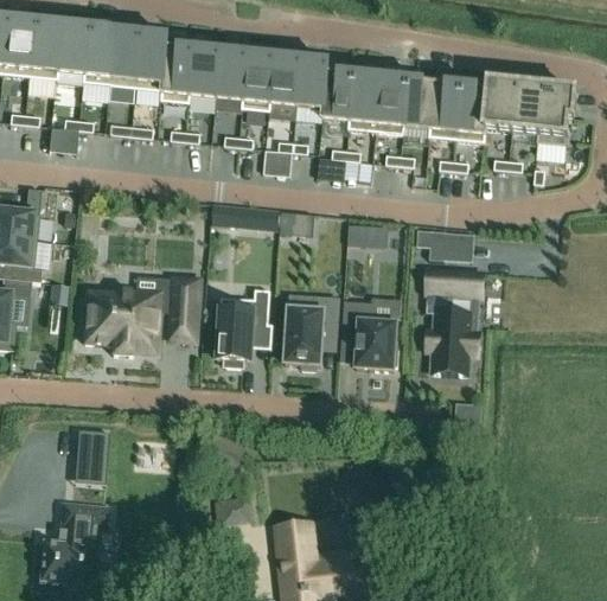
[(29,77),(34,23),(7,20),(1,75),(29,77)]
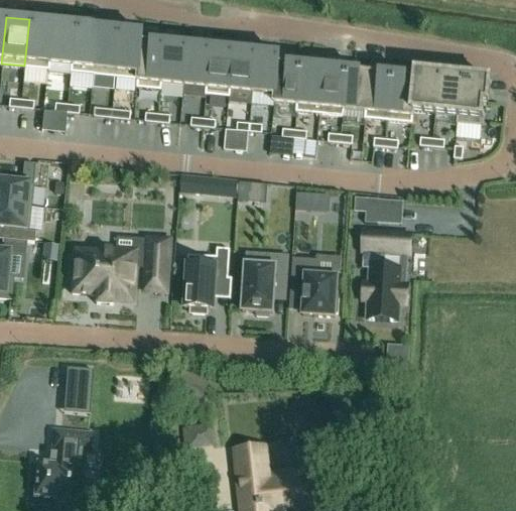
[(24,66),(47,68),(51,22),(29,19),(24,66)]
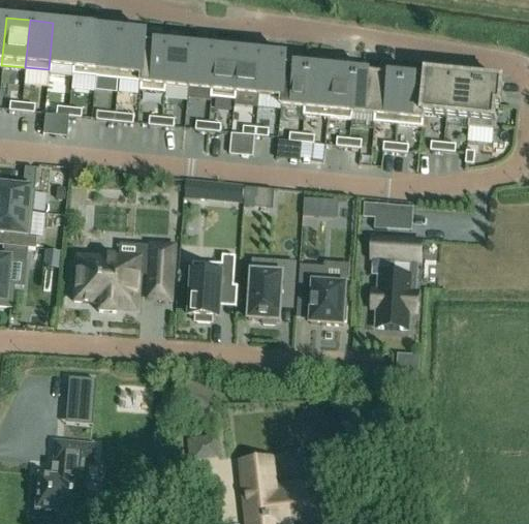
[(53,23),(49,69),(50,70),(50,62),(71,65),(71,72),(76,25),(53,23)]
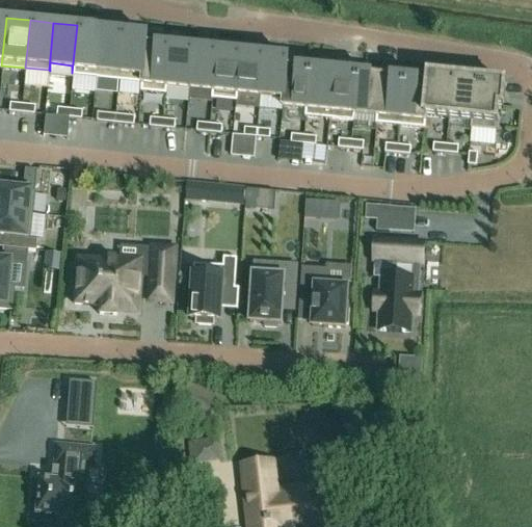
[(72,73),(96,75),(101,27),(77,25),(72,73)]
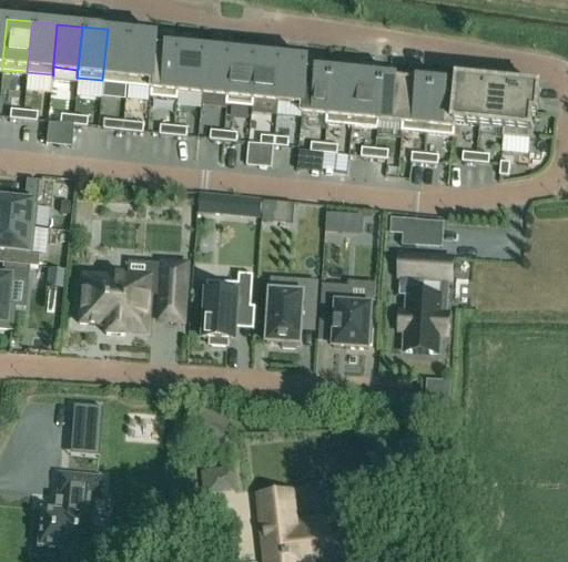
[(102,80),(128,82),(132,32),(108,29),(102,80)]
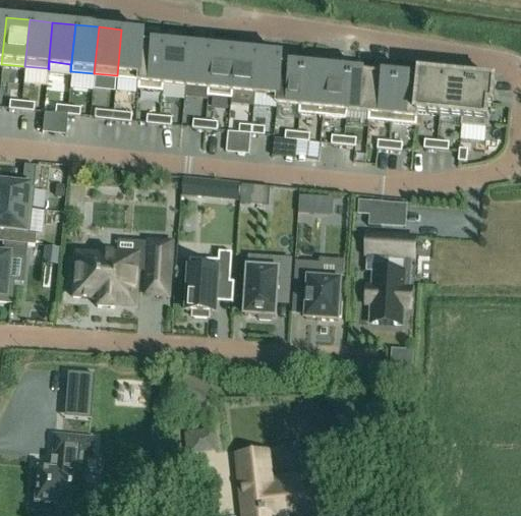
[(143,32),(121,30),(117,75),(139,78),(138,87),(139,87),(143,40),(142,40),(143,32)]
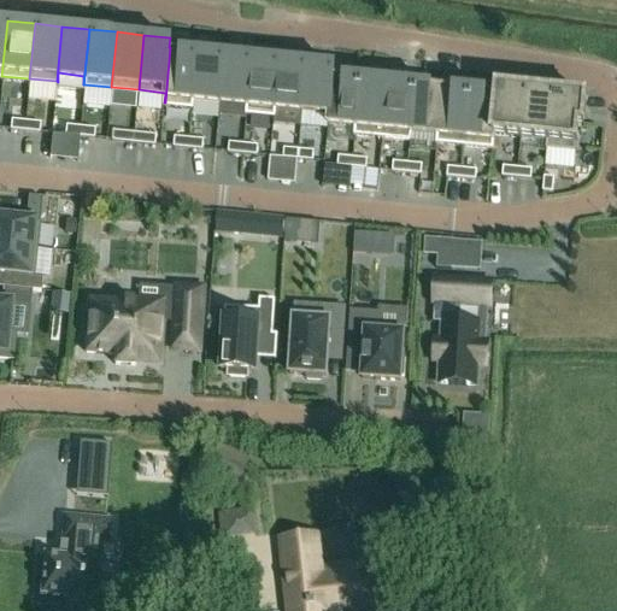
[(165,103),(192,105),(198,50),(170,47),(165,103)]
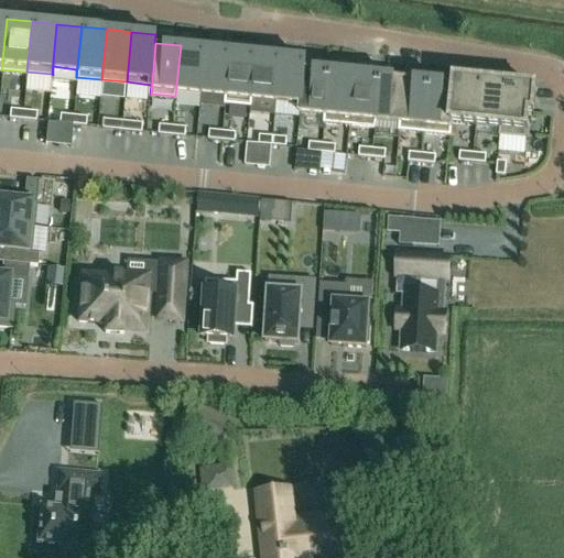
[(177,88),(202,90),(206,47),(181,45),(175,96),(176,96),(177,88)]
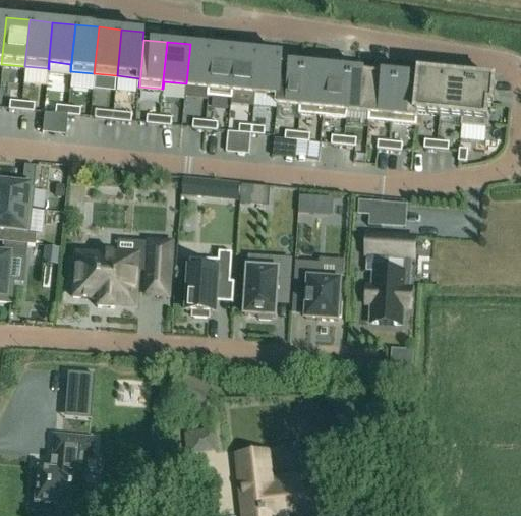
[(213,47),(190,44),(186,83),(209,86),(208,94),(209,94),(213,47)]
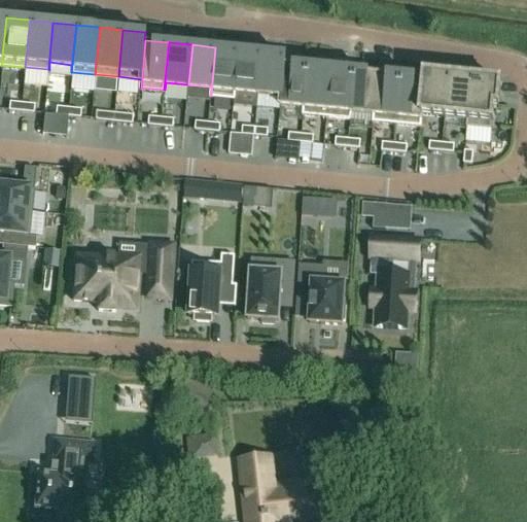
[(215,47),(211,95),(234,97),(239,49),(215,47)]
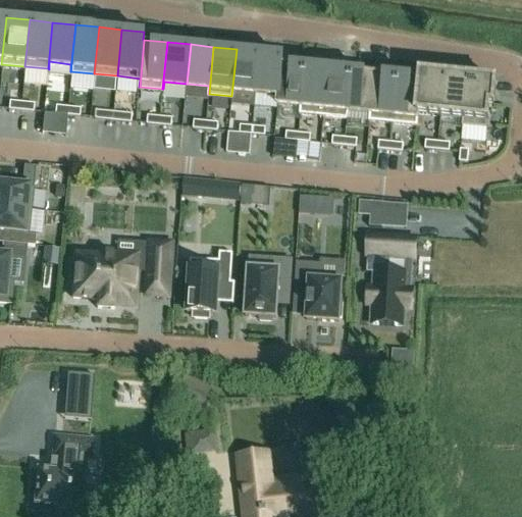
[(256,91),(260,51),(237,49),(231,96),(232,96),(233,89),(256,91)]
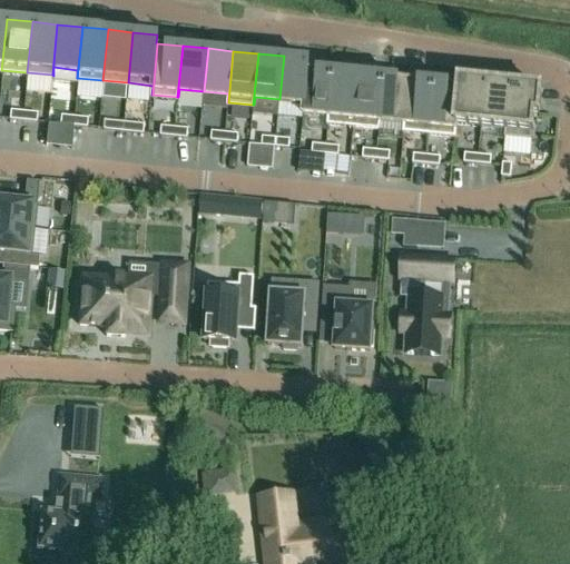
[(279,99),(304,101),(307,67),(308,68),(310,59),(284,56),(279,99)]
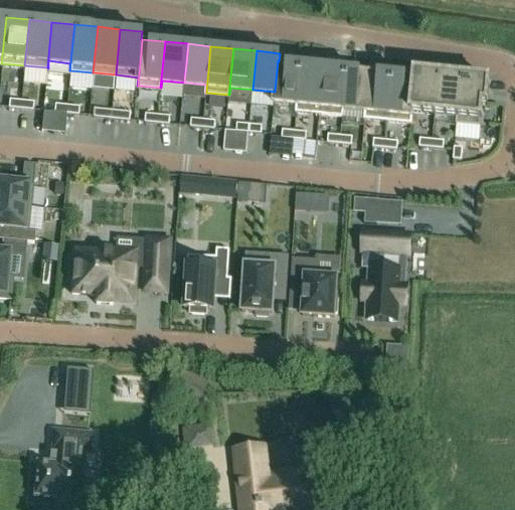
[(278,60),(275,92),(274,100),(297,102),(296,109),(297,110),(301,63),(279,61),(278,60)]
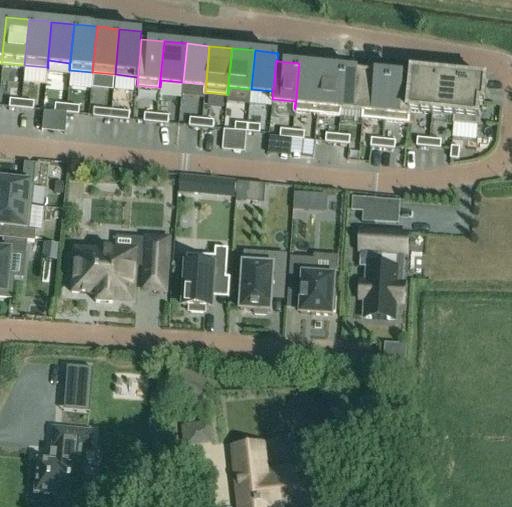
[(322,65),(299,63),(295,109),(317,111),(322,65)]
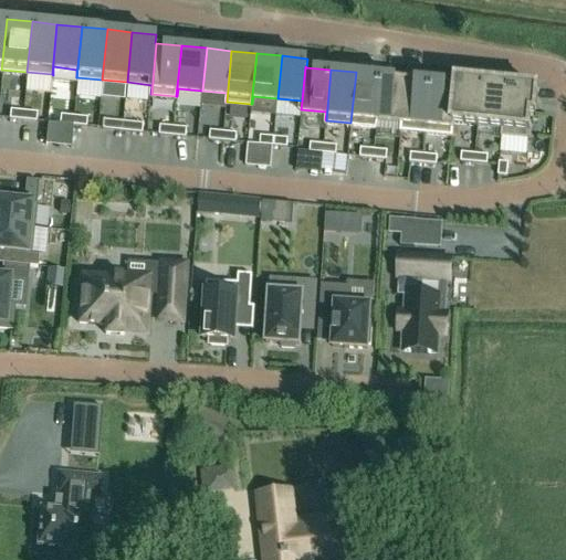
[(376,125),(381,74),(356,72),(350,123),(376,125)]
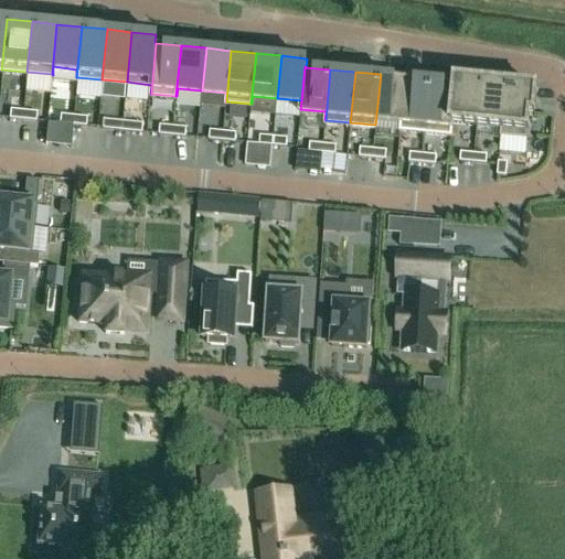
[(401,127),(405,77),(381,74),(375,125),(376,125),(377,117),(401,119),(400,127),(401,127)]
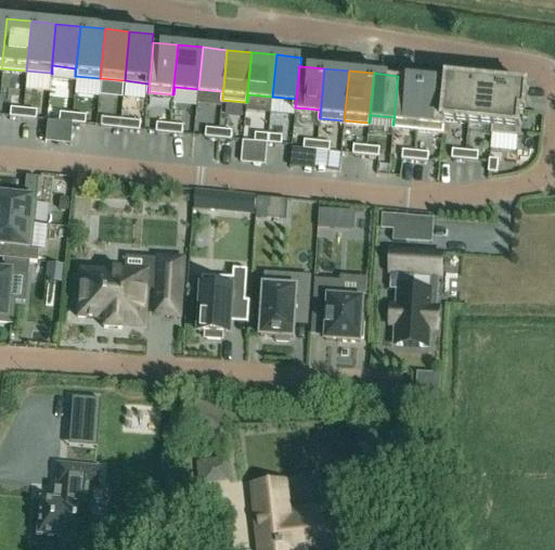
[(447,80),(423,78),(418,128),(442,130),(448,76),(448,75),(447,80)]
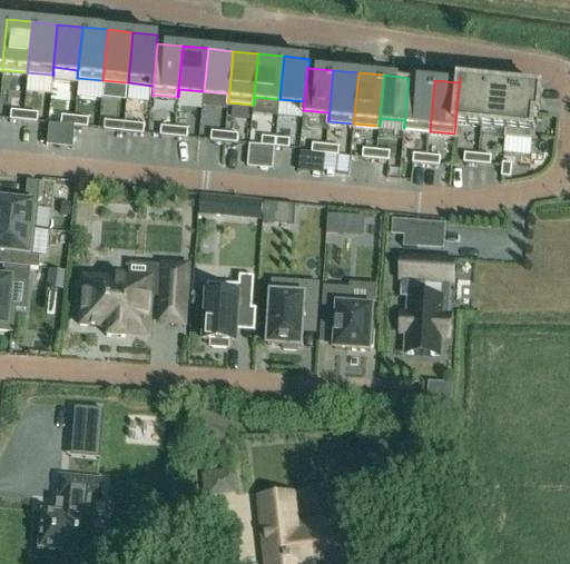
[(404,128),(430,131),(434,80),(409,78),(404,128)]
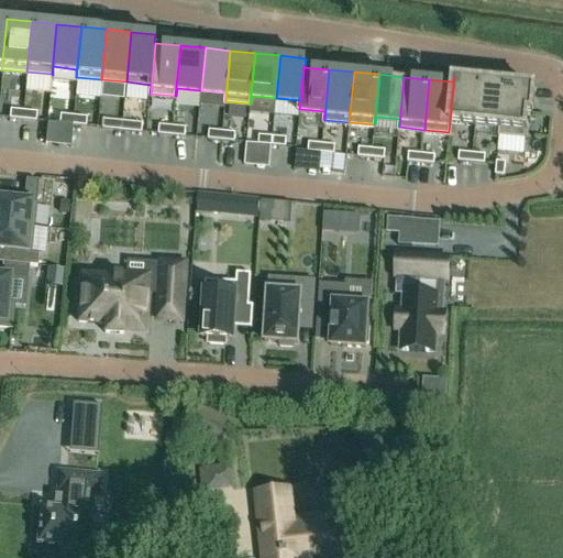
[(451,119),(475,121),(479,79),(454,77),(449,132),(450,132),(451,119)]
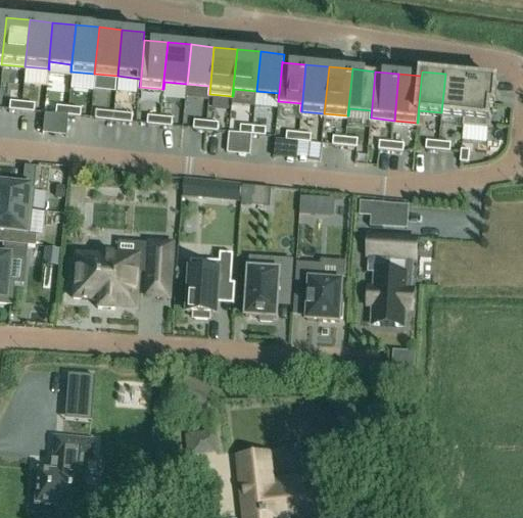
[(464,123),(469,76),(445,74),(441,112),(464,115),(463,123),(464,123)]
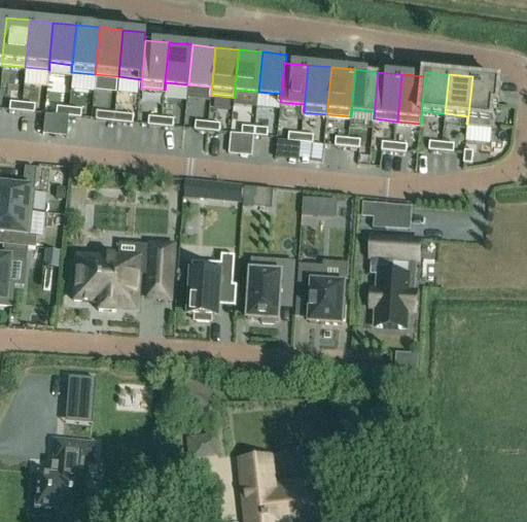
[(472,76),(467,124),(492,126),(494,102),(498,103),(501,79),(472,76)]
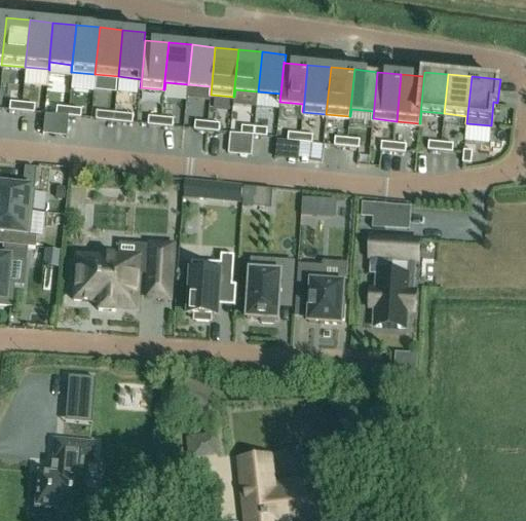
[(86,103),(109,108),(111,96),(89,90),(86,103)]
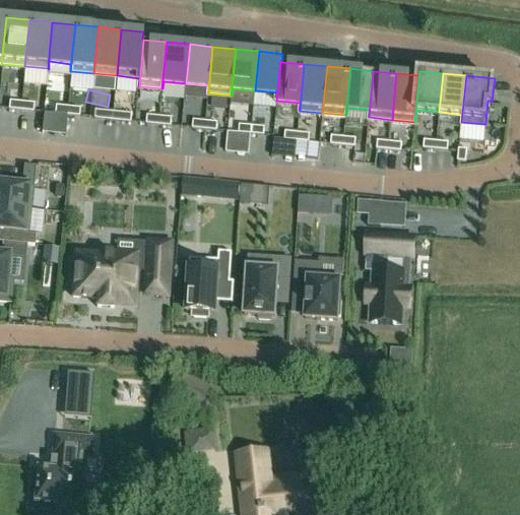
[(20,108),(21,100),(9,98),(8,106),(20,108)]
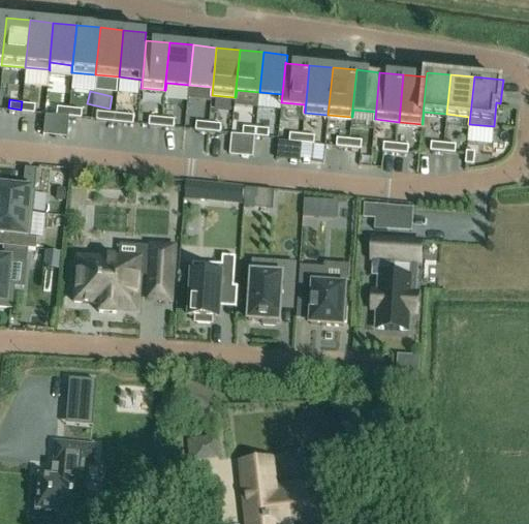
[(22,101),(21,110),(33,111),(34,102),(22,101)]
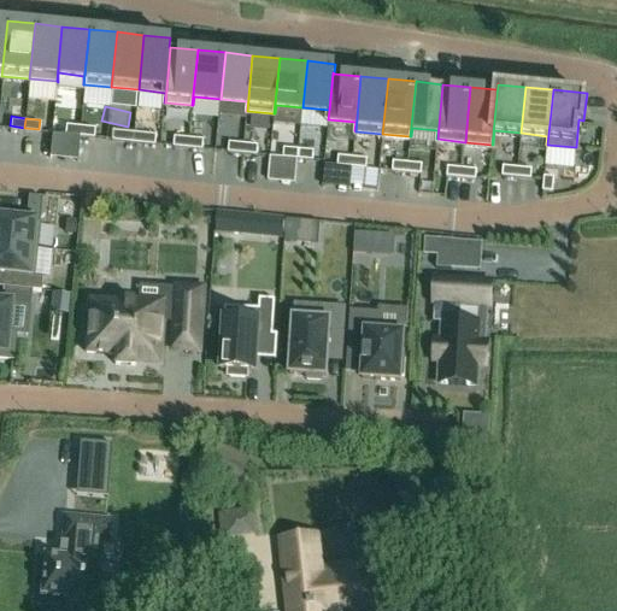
[(65,122),(64,131),(78,133),(80,123),(65,122)]
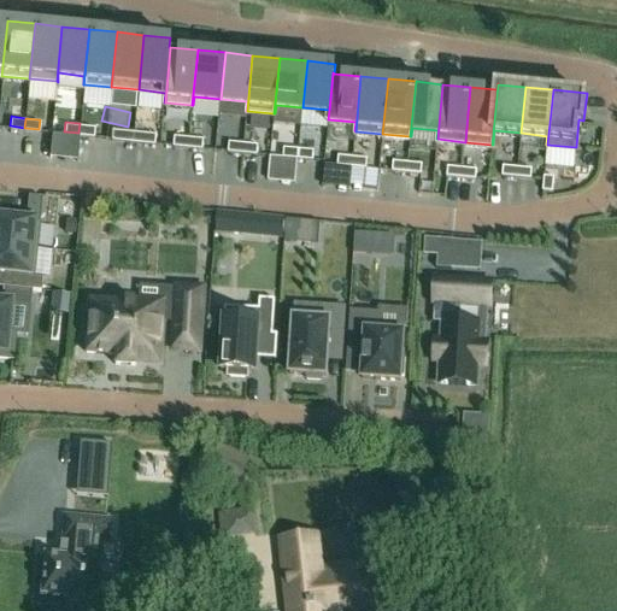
[(94,124),(80,123),(78,133),(94,134),(94,124)]
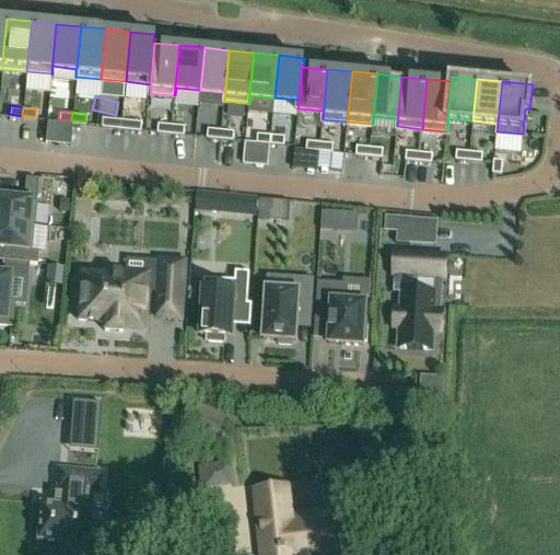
[(102,124),(121,126),(123,117),(102,115),(102,124)]
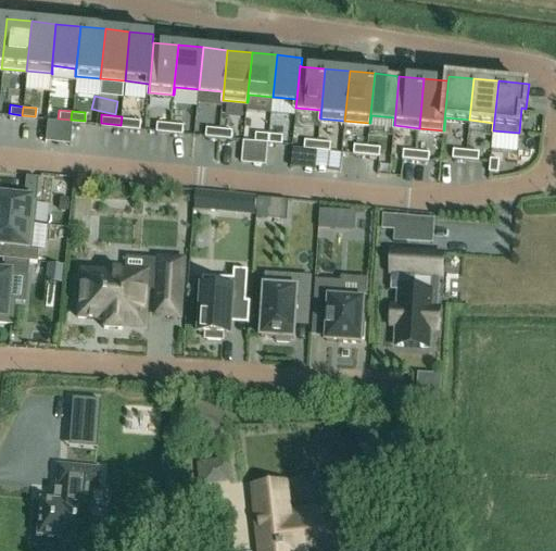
[(122,116),(121,125),(140,127),(141,119),(122,116)]
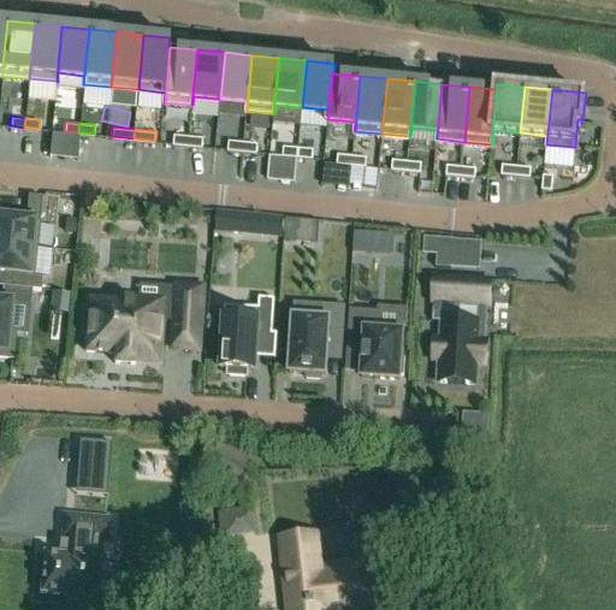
[(188,143),(189,134),(175,132),(173,142),(188,143)]
